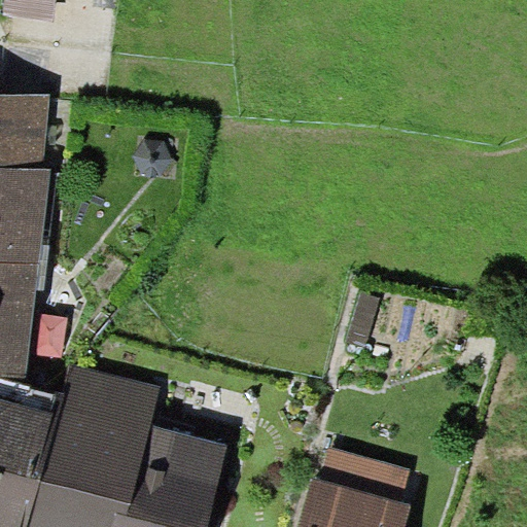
[(5,0),(3,16),(54,22),(56,0),(5,0)]
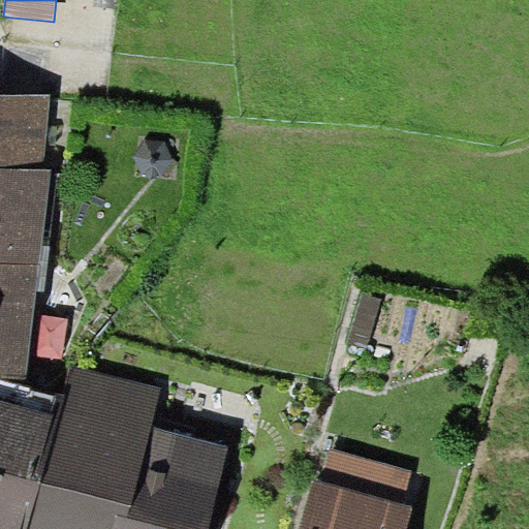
[(51,96),(0,90),(0,377),(27,381),(50,168),(43,167),(51,96)]
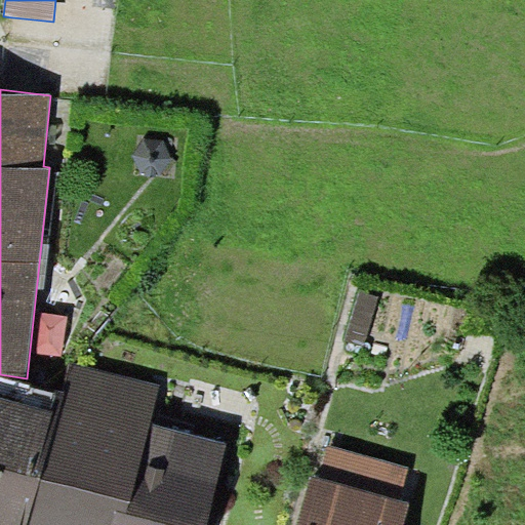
[(360,290),(347,339),(367,345),(379,295),(360,290)]
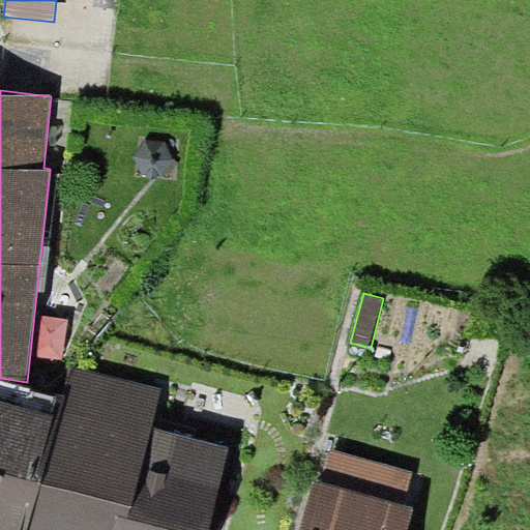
[(69,319),(42,315),(35,356),(62,360),(69,319)]
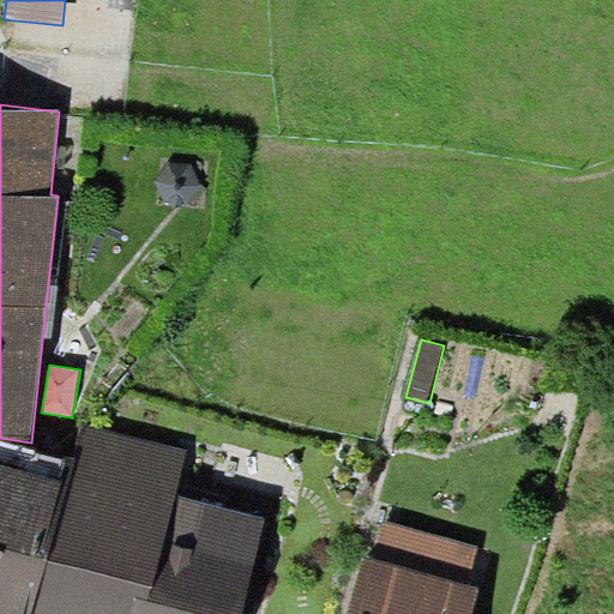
[(187,447),(80,422),(73,453),(35,613),(240,613),(264,515),(176,494),(187,447)]
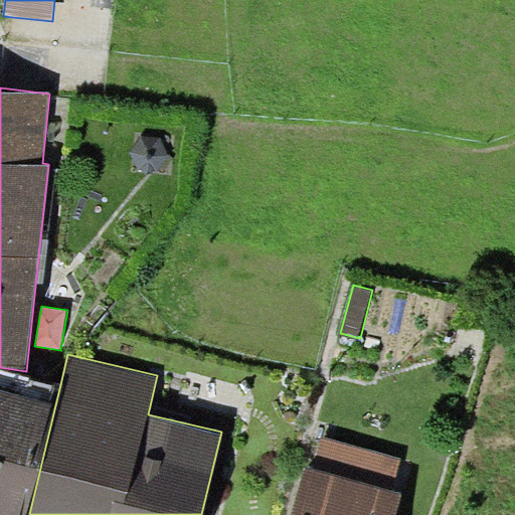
[(0,514),(29,514),(61,380),(26,371),(0,367),(0,514)]
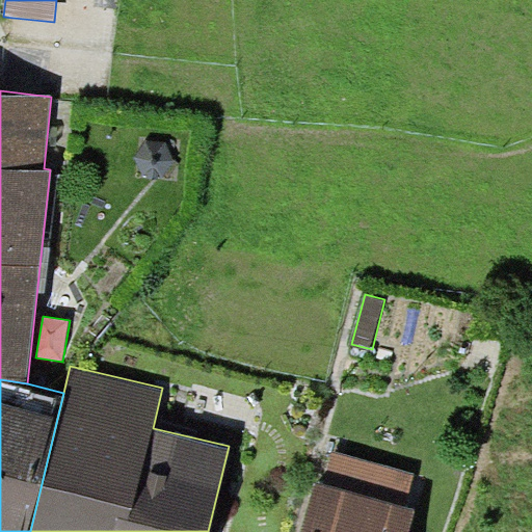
[(333,451),(323,483),(406,506),(415,475),(333,451)]
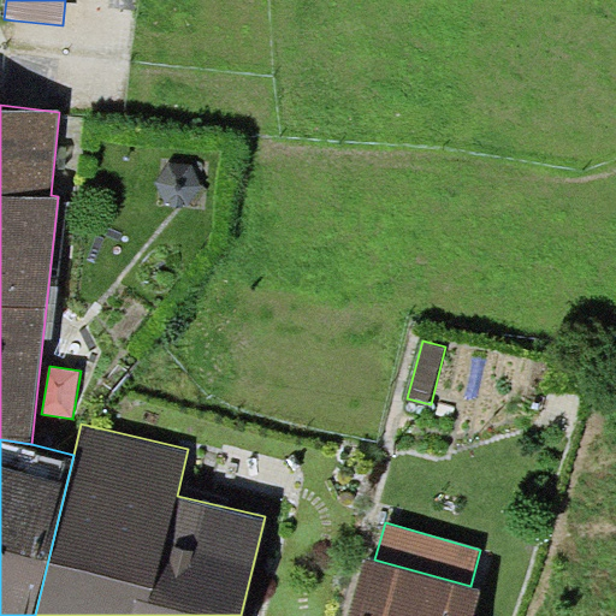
[(366,557),(348,615),(474,615),(481,590),(471,586),(374,560),(366,557)]
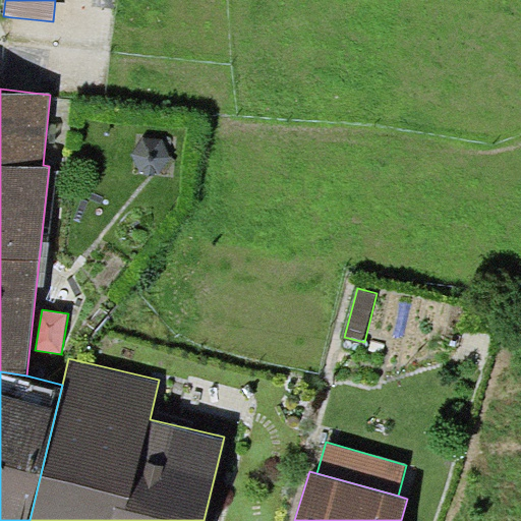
All buildings are outlined.
